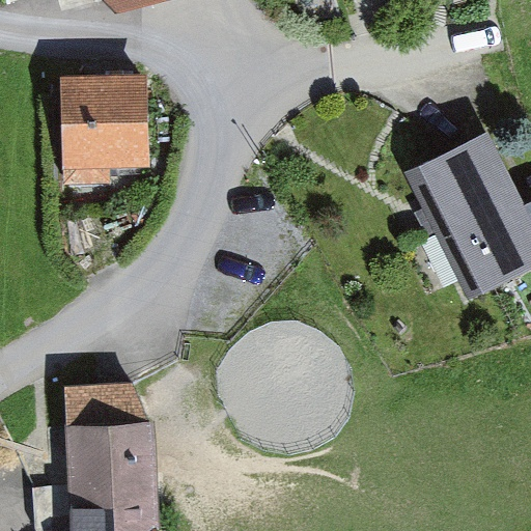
[(101,0),(102,3),(117,18),(176,0),(101,0)]
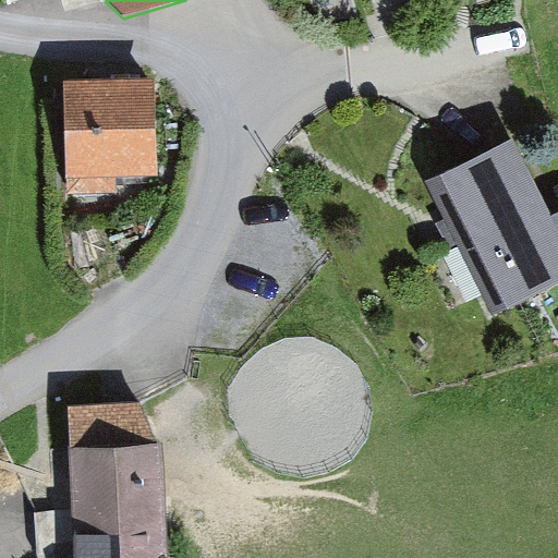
[(155,81),(65,82),(67,195),(117,194),(117,178),(157,177),(155,81)]
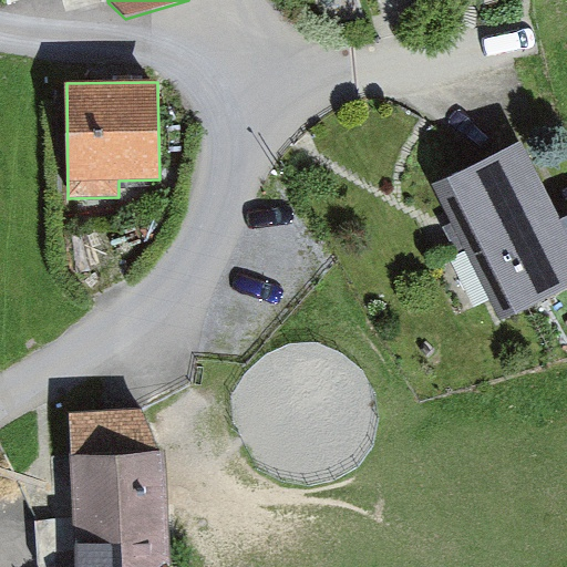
[(566,213),(563,216),(524,141),(432,187),(452,224),(443,228),(456,254),(465,249),(501,320),(566,286),(566,213)]
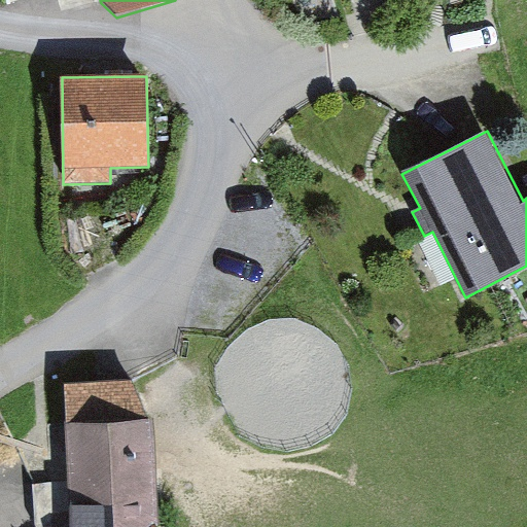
[(132,381),(62,383),(65,526),(153,526),(151,420),(132,381)]
